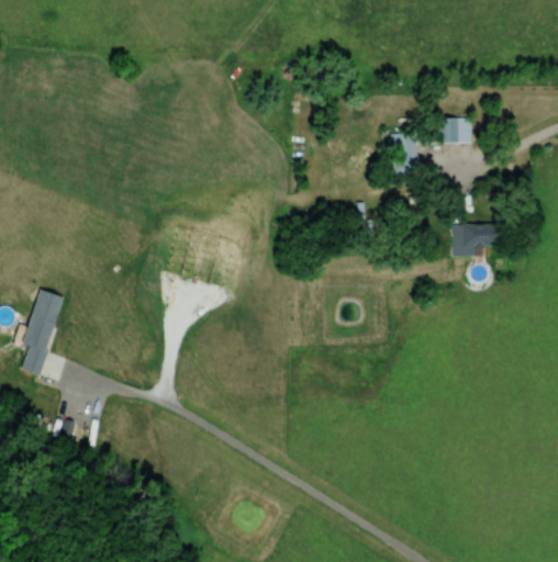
[(472,144),(472,119),(435,119),(435,144),(472,144)]
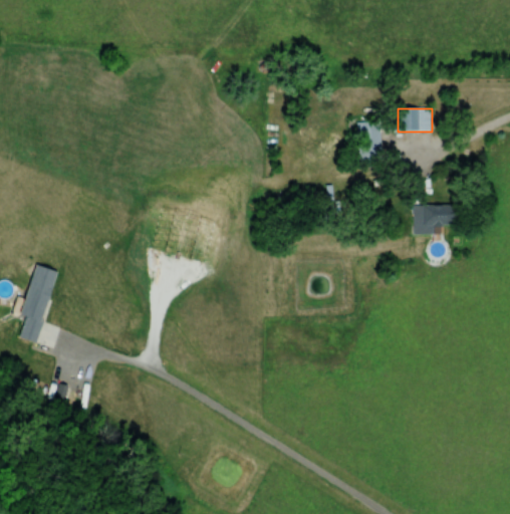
[(381,160),(381,122),(359,122),(359,160),(381,160)]
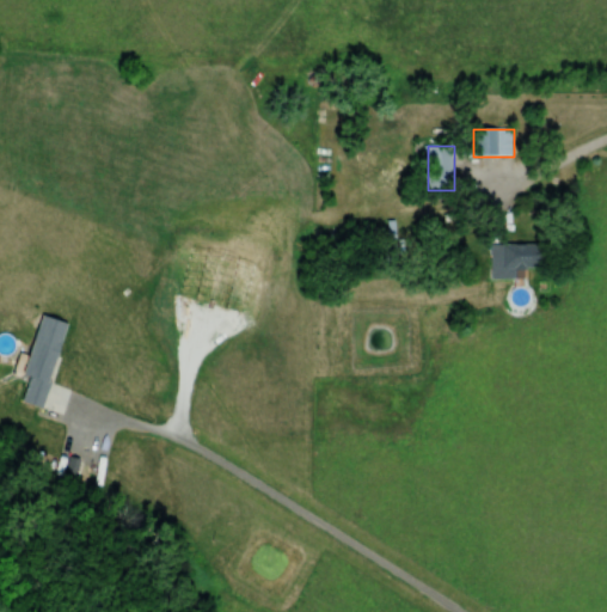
[(400,221),(390,221),(390,245),(400,245),(400,221)]
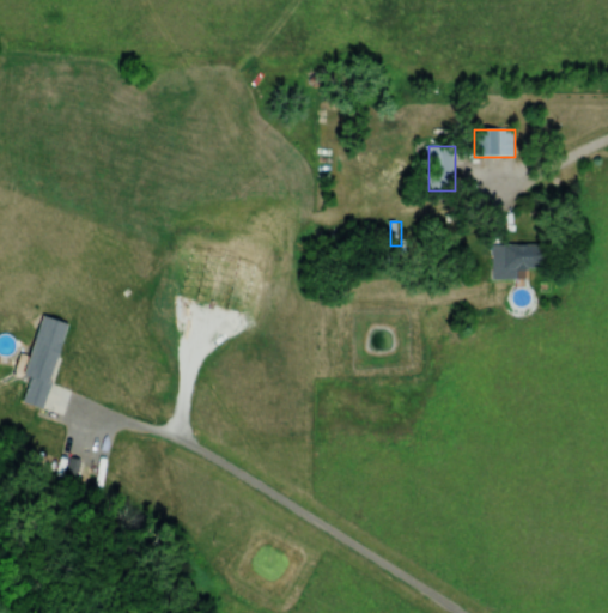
[(493,280),(517,280),(517,269),(539,269),(539,244),(493,244),(493,280)]
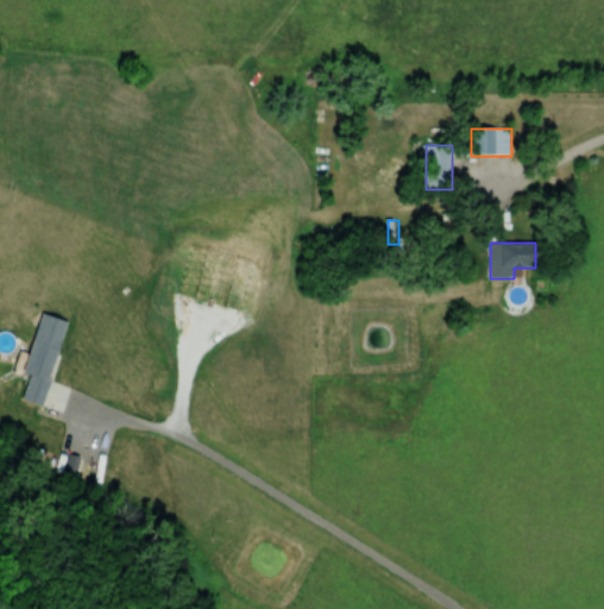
[(19,400),(43,407),(67,321),(42,314),(19,400)]
